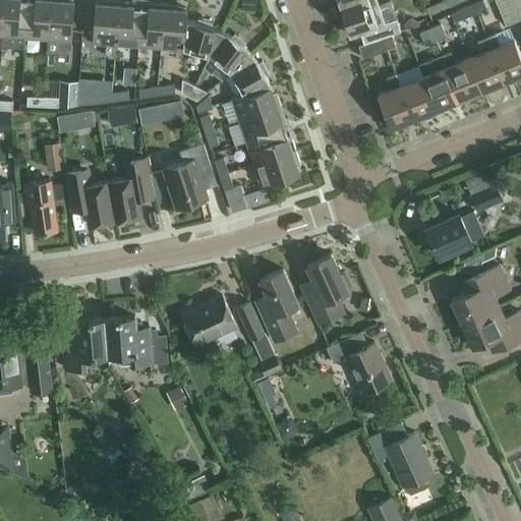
[(24,39),(26,0),(4,0),(1,48),(7,48),(8,46),(23,48),(24,39)]
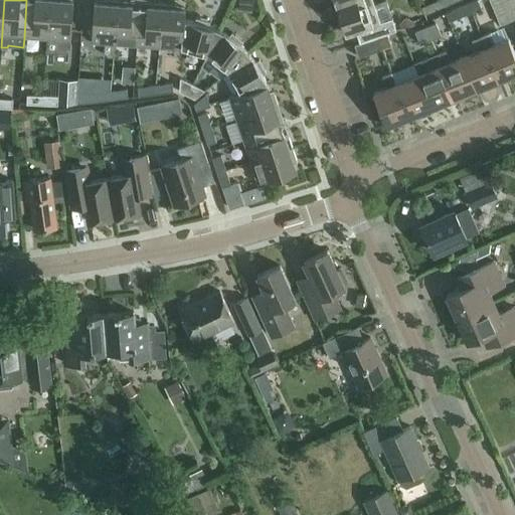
[(26,0),(24,38),(46,39),(48,0),(26,0)]
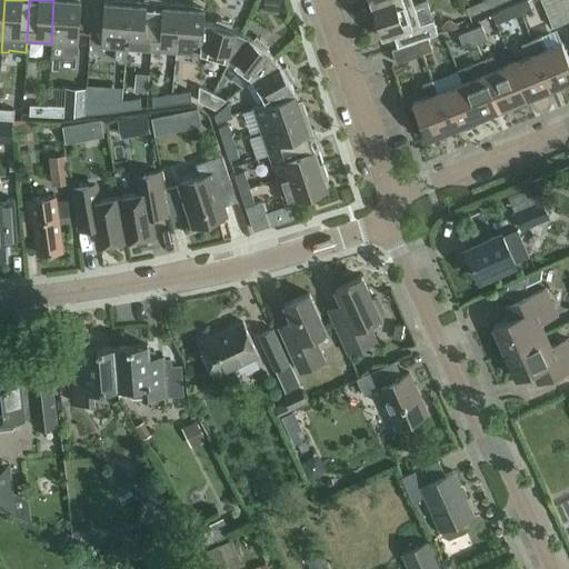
[(53,0),(51,43),(50,59),(71,61),(72,56),(76,56),(80,1),(71,1),(71,0),(53,0)]
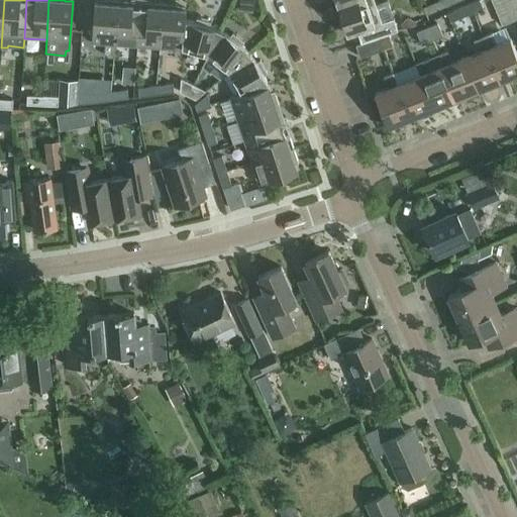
[(113,44),(117,1),(101,0),(101,4),(94,3),(91,43),(104,44),(103,53),(107,57),(113,58),(113,44)]
